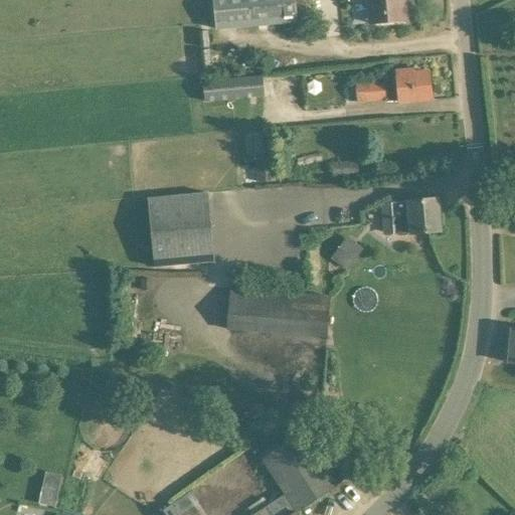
[(212,0),(215,30),(296,23),(296,21),(315,19),(314,10),(295,12),(294,0),(212,0)]
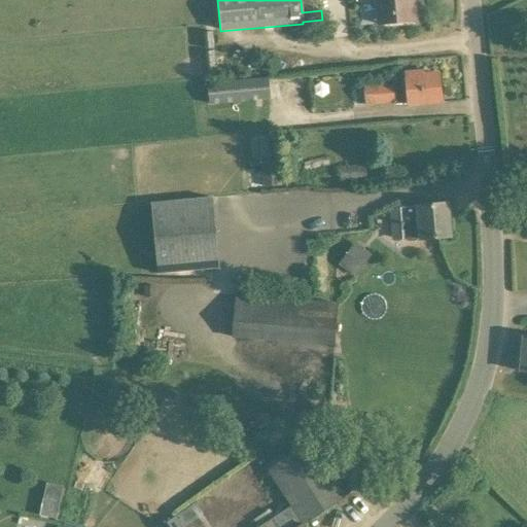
[(375,0),(377,26),(416,21),(413,0),(375,0)]
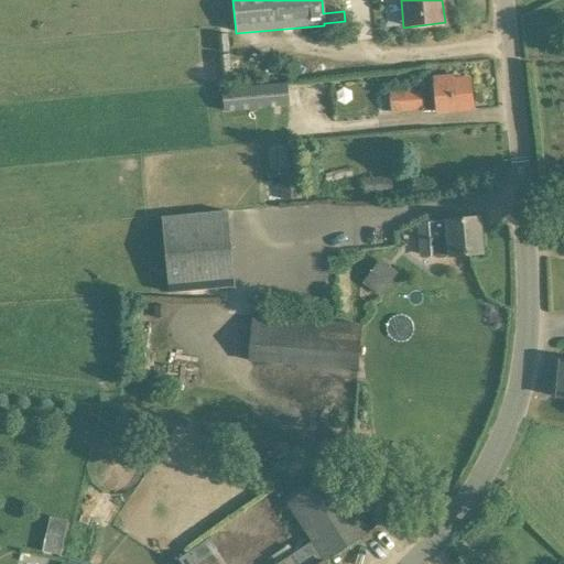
[(219,52),(229,51),(228,33),(218,34),(219,52)]
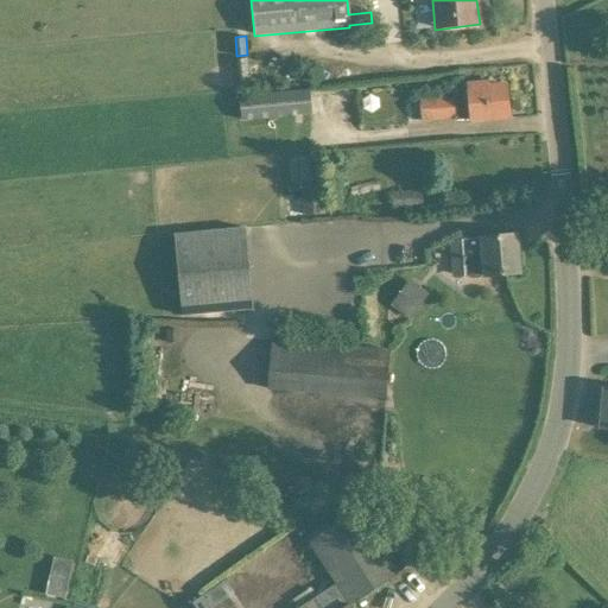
[(236,59),(239,88),(249,88),(247,58),(236,59)]
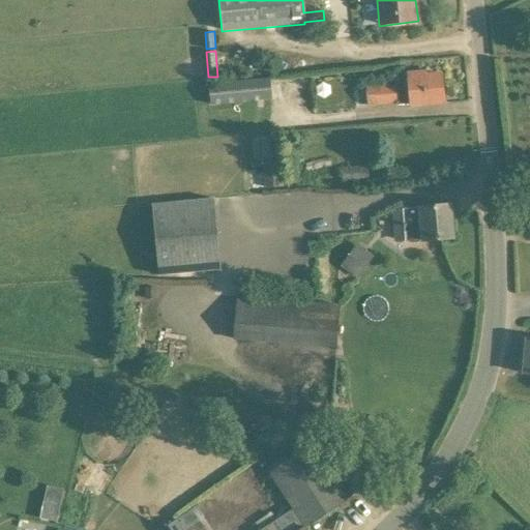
[(444,104),(444,102),(442,74),(441,71),(425,72),(425,70),(407,71),(407,75),(393,76),(394,85),(365,87),(367,107),(409,104),(410,107),(421,106),(444,104)]
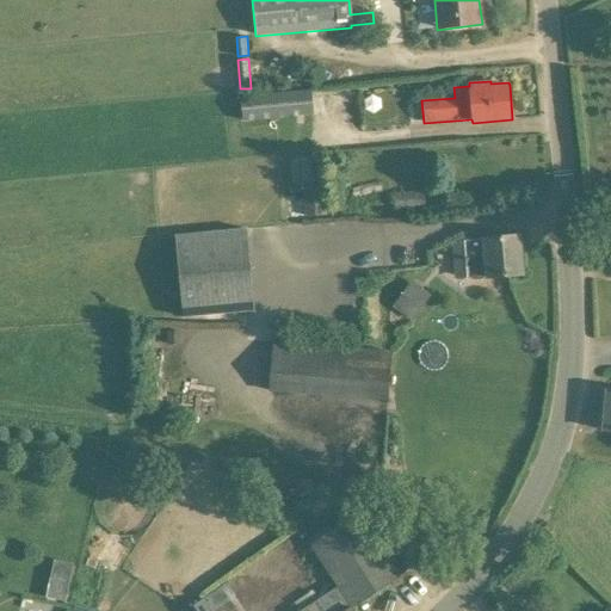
[(312,115),(310,90),(240,96),(242,121),(312,115)]
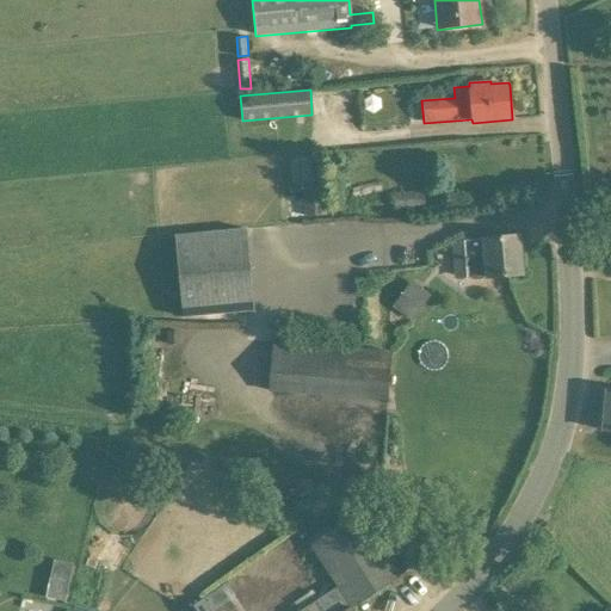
[(326,203),(322,155),(300,156),(304,205),(326,203)]
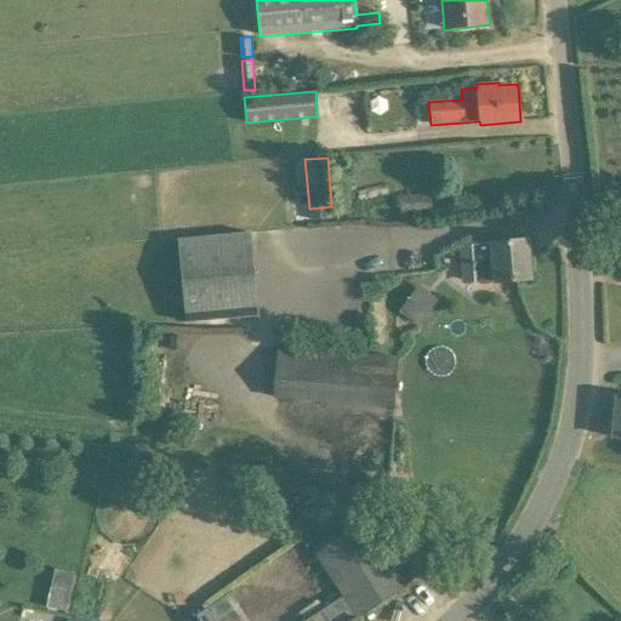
[(429,194),(399,197),(400,212),(431,210),(429,194)]
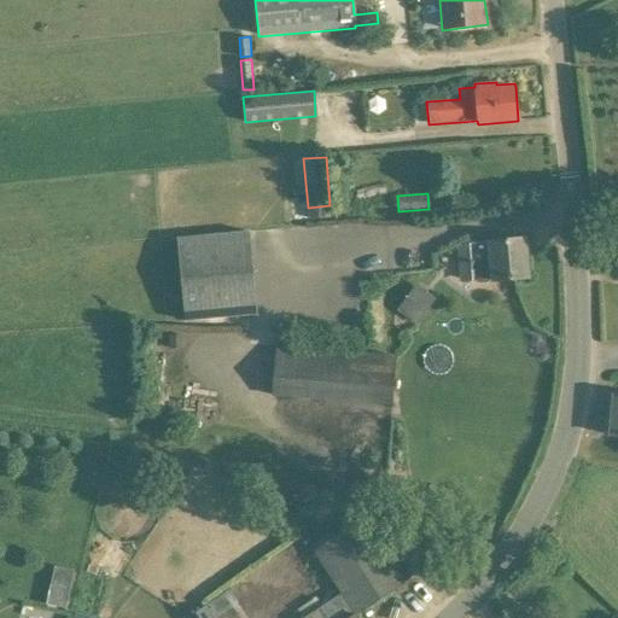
[(185,320),(258,314),(250,229),(178,237),(185,320)]
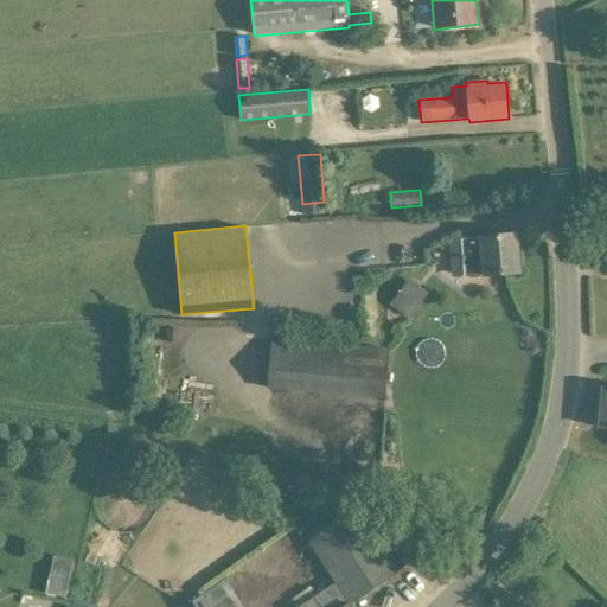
[(464,278),(519,272),(517,234),(459,240),(464,275),(464,278)]
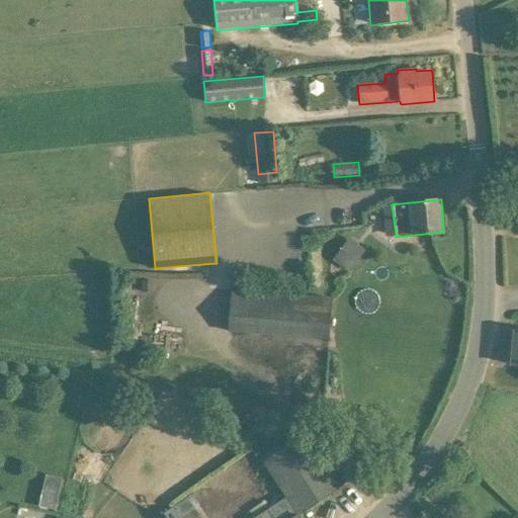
[(350,272),(361,257),(344,245),(334,259),(350,272)]
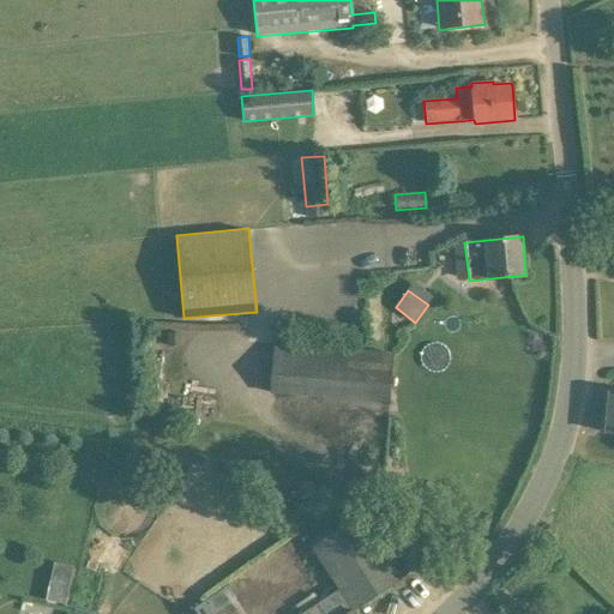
[(184,331),(168,332),(168,347),(184,347),(184,331)]
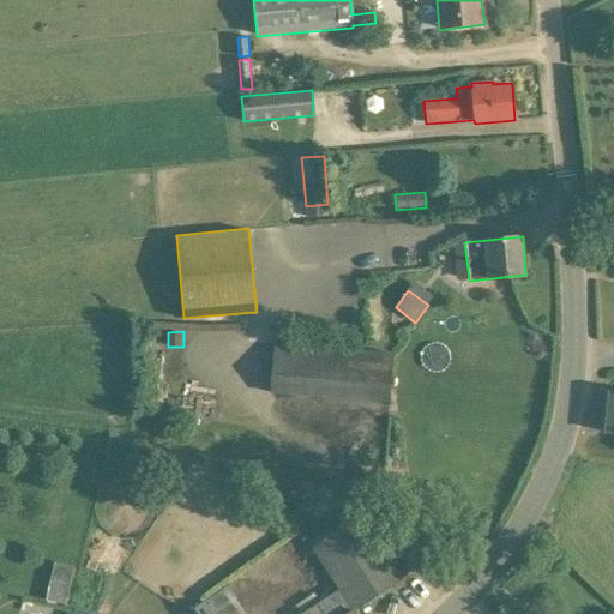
[(397,354),(277,344),(275,392),(392,402),(397,354)]
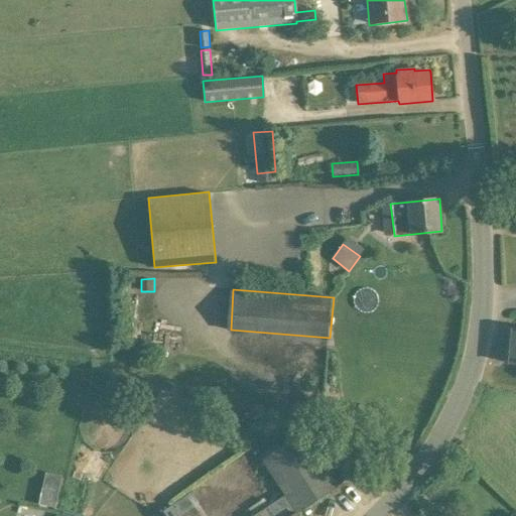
[(263,459),(286,495),(268,507),(274,515),(299,515),(298,513),(339,487),(303,432),(263,459)]
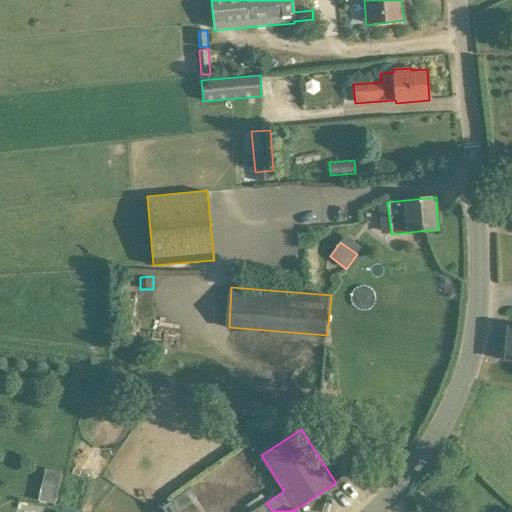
[(57,493),(41,490),(39,500),(55,504),(57,493)]
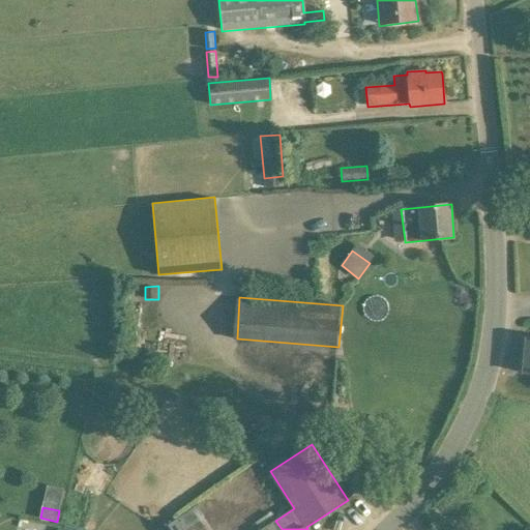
[(183,529),(177,520),(159,529),(183,529)]
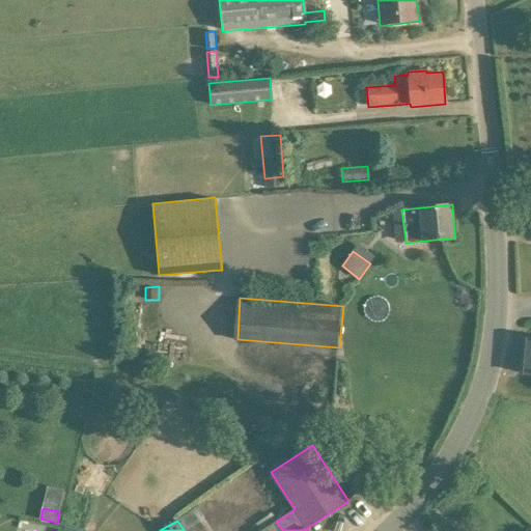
[(282,530),(276,522),(261,530),(282,530)]
